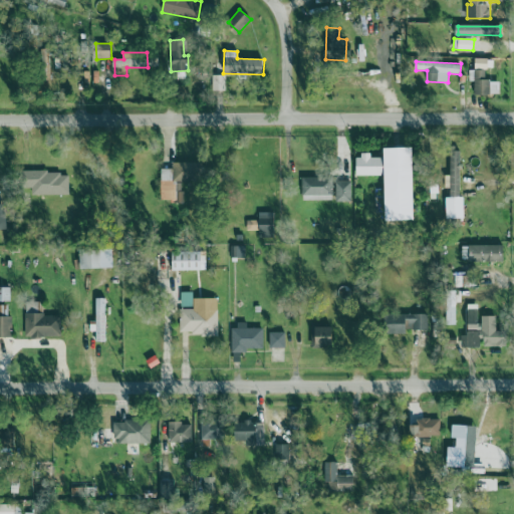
[(469,70),(469,82),(474,82),(474,95),(500,94),(500,80),(486,81),(486,70),(469,70)]
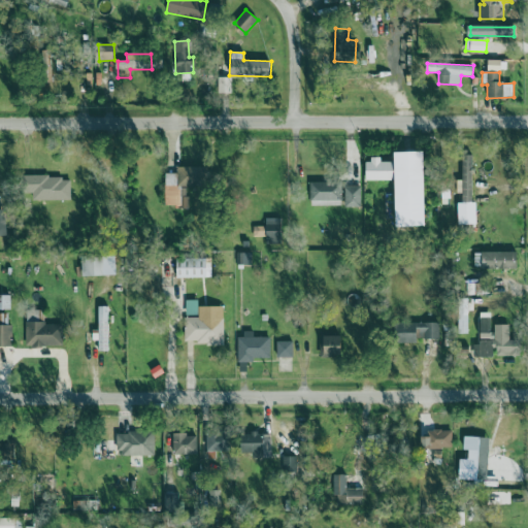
[(427,227),(425,152),(395,153),(397,228),(427,227)]
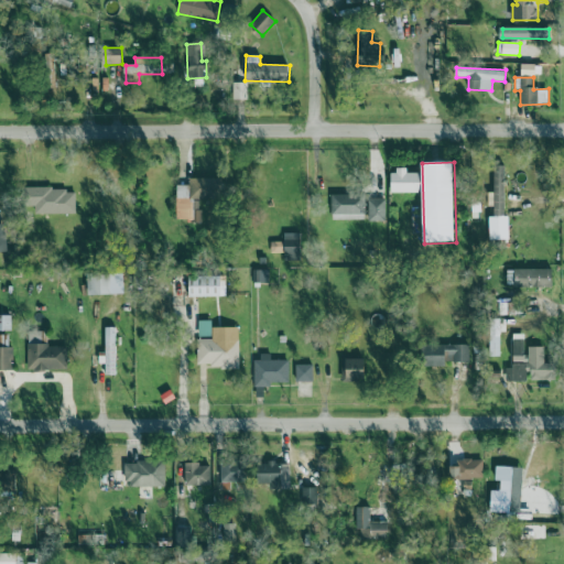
[(509,240),(509,217),(506,217),(506,166),(494,166),(494,194),(488,194),(489,207),(490,207),(490,240),(509,240)]
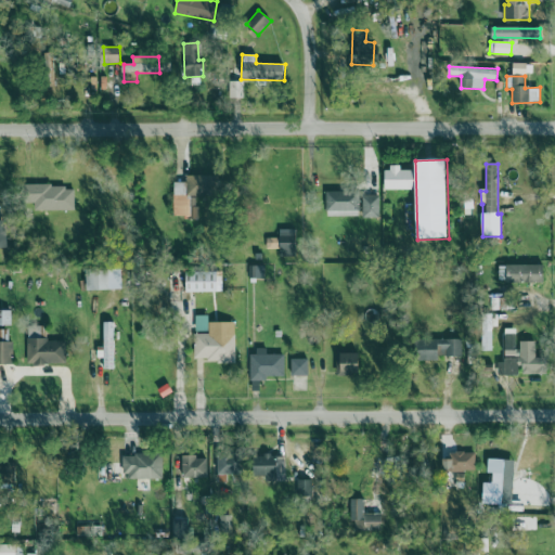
[(414,190),(414,170),(401,170),(401,167),(385,167),(385,190),(414,190)]
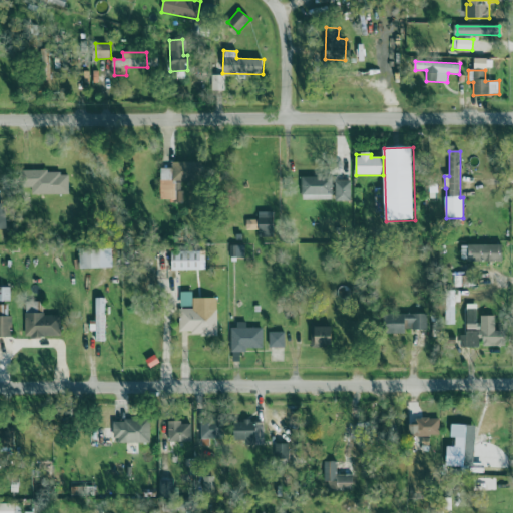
[(187,200),(188,169),(161,168),(160,199),(187,200)]
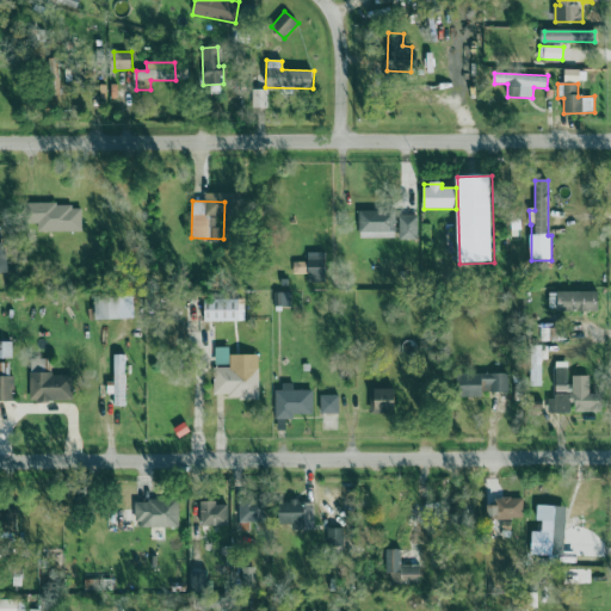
[(38,232),(82,232),(82,204),(24,205),(25,223),(38,223),(38,232)]
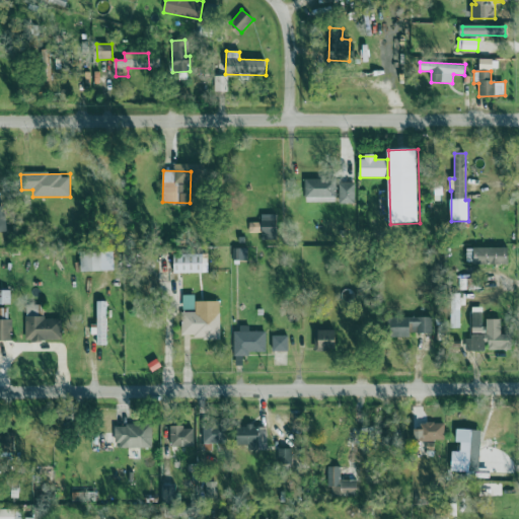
[(336,203),(336,179),(305,179),(305,202),(336,203)]
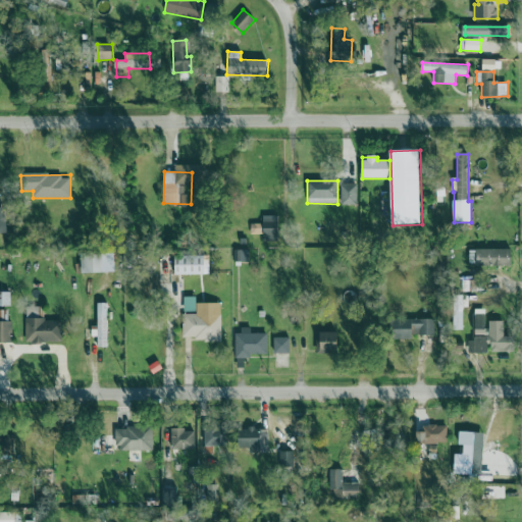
[(357,184),(342,184),(341,205),(357,205),(357,184)]
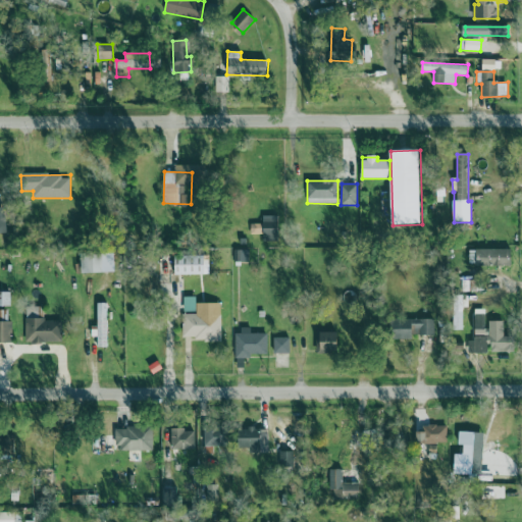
[(263,242),(279,242),(280,216),(264,215),(263,242)]
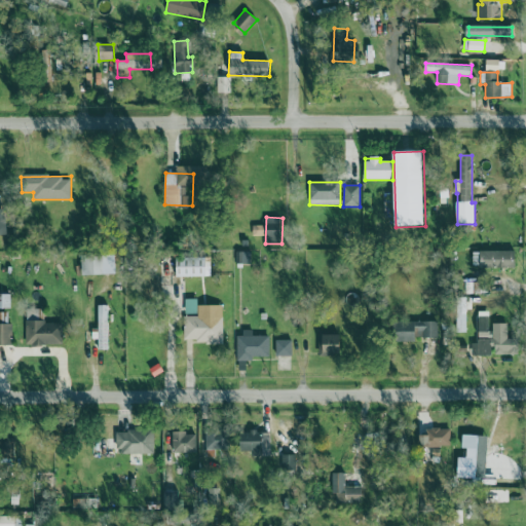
[(264,225),(253,225),(253,236),(265,235),(264,225)]
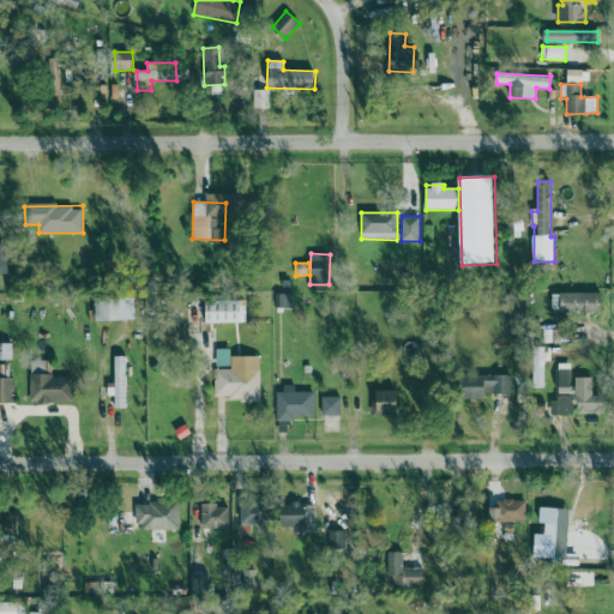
[(601,294),(553,293),(553,312),(601,313),(601,294)]
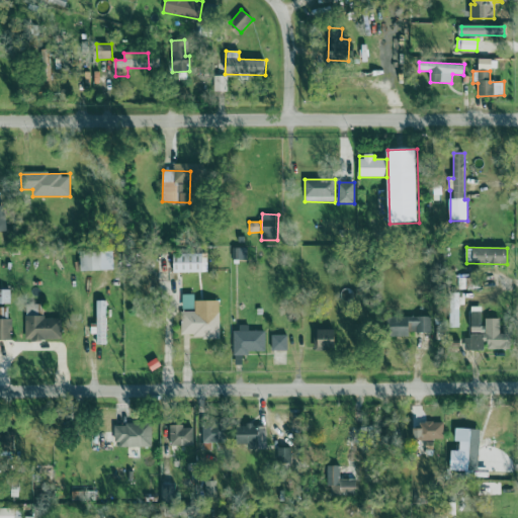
[(247,248),(233,248),(233,260),(247,260),(247,248)]
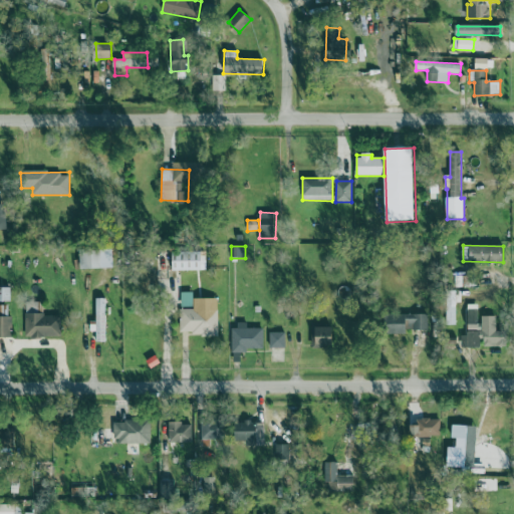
[(81,270),(101,269),(101,250),(80,251),(81,270)]
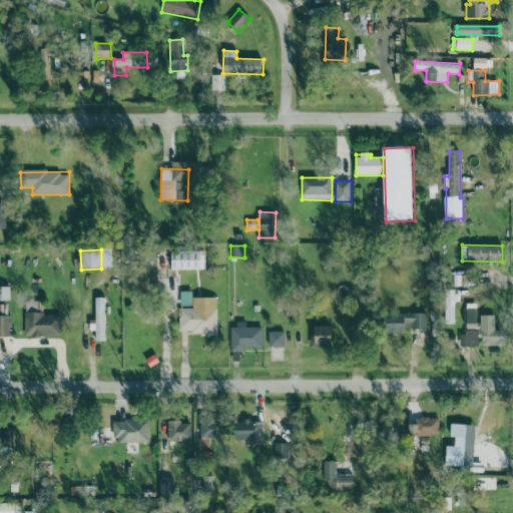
[(171,270),(201,271),(201,251),(172,250),(171,270)]
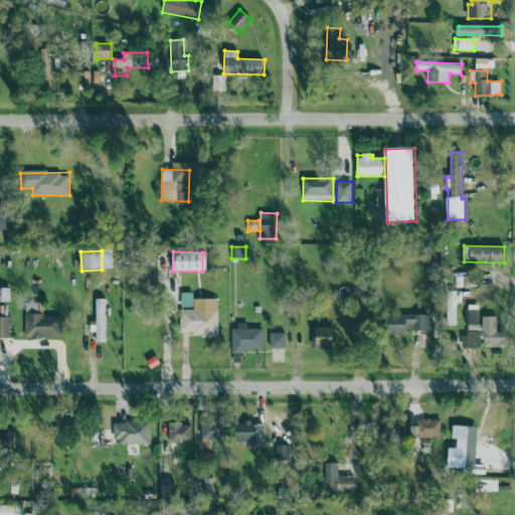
[(456,288),(469,288),(469,279),(456,279),(456,288)]
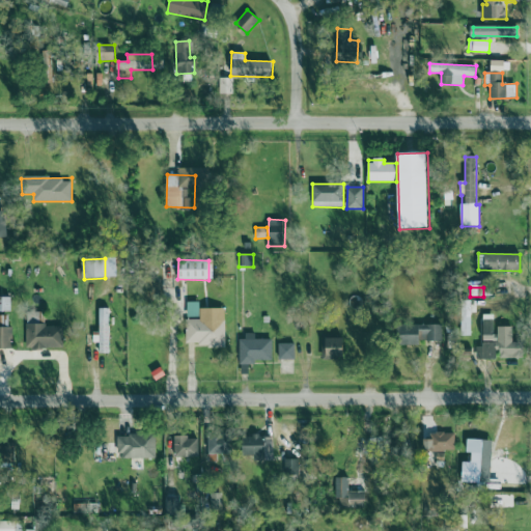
[(0,311),(11,311),(11,297),(0,297),(0,311)]
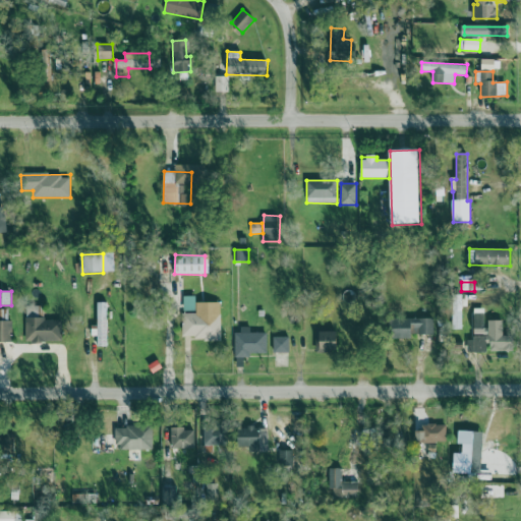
[(107,302),(98,303),(98,326),(92,326),(92,336),(98,336),(98,346),(108,346),(107,302)]
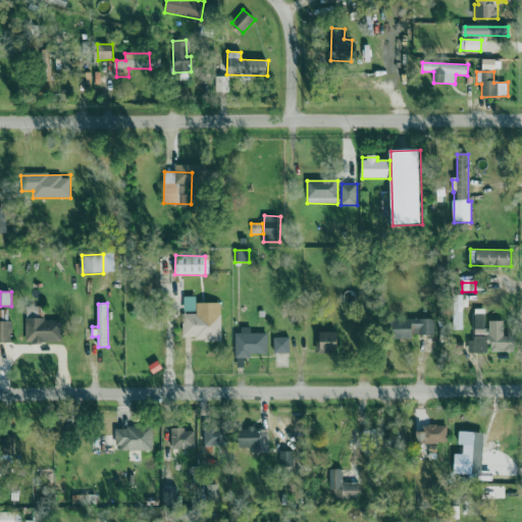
[(183,314),(183,340),(221,340),(221,303),(197,303),(197,314),(183,314)]
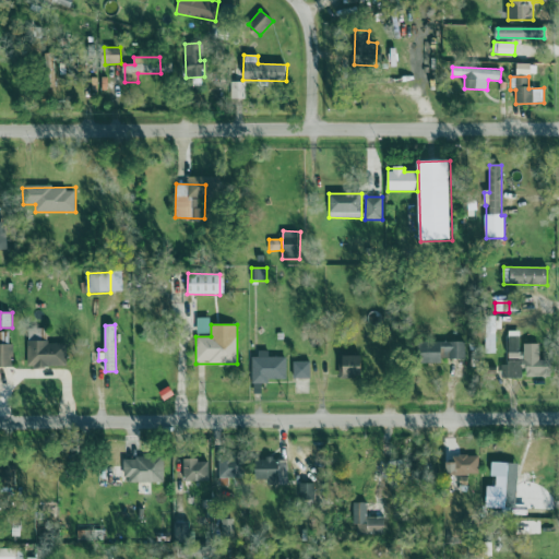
[(0,366),(13,367),(13,345),(4,345),(6,332),(0,332),(0,366)]
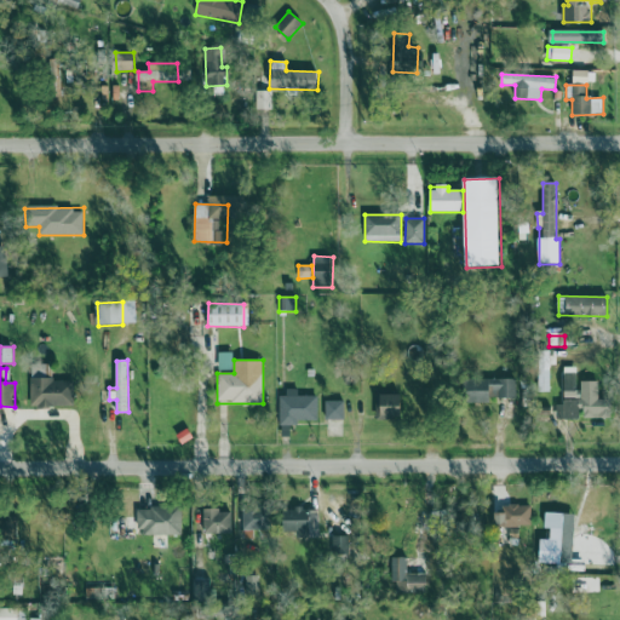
[(557,419),(581,419),(610,418),(609,400),(600,400),(598,382),(578,383),(578,374),(564,374),(566,403),(556,403),(557,419)]
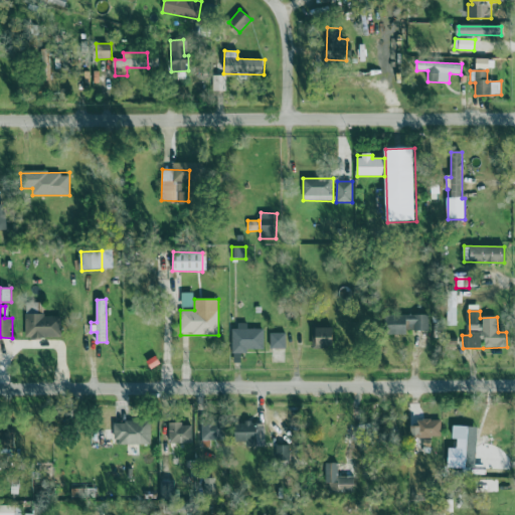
[(406,331),(428,331),(430,316),(386,314),(385,334),(406,335),(406,331)]
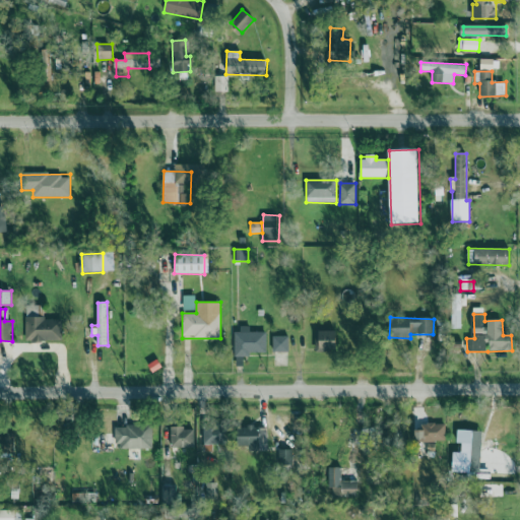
[(25,318),(25,341),(63,341),(63,318),(25,318)]
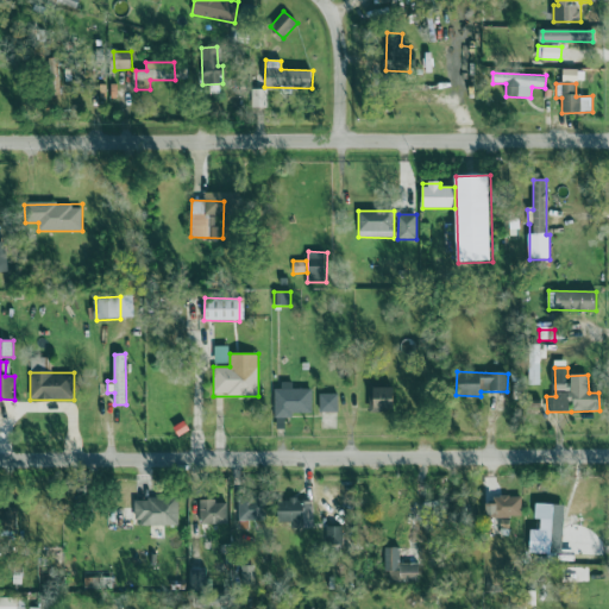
[(276,415),(312,415),(312,389),(293,389),(293,383),(276,382),(276,415)]
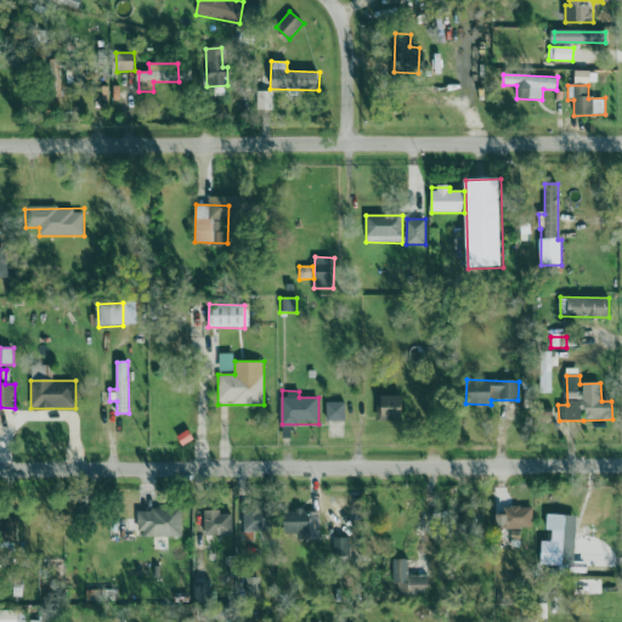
[(377,397),(378,420),(405,420),(403,396),(377,397)]
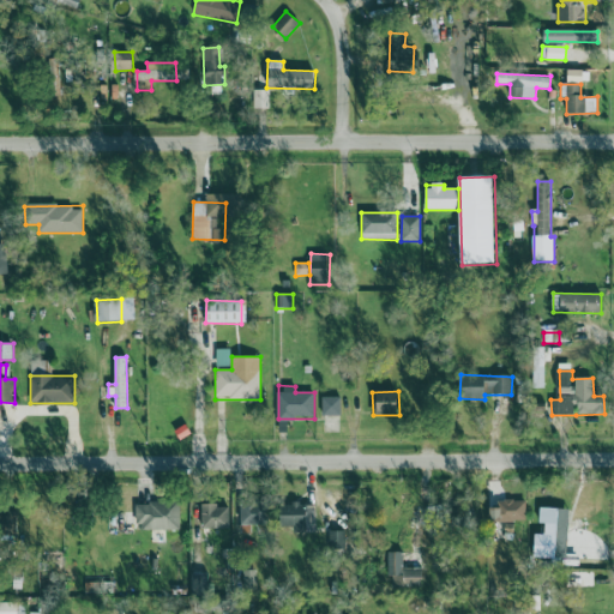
[(323,416),(342,415),(341,397),(323,397),(323,416)]
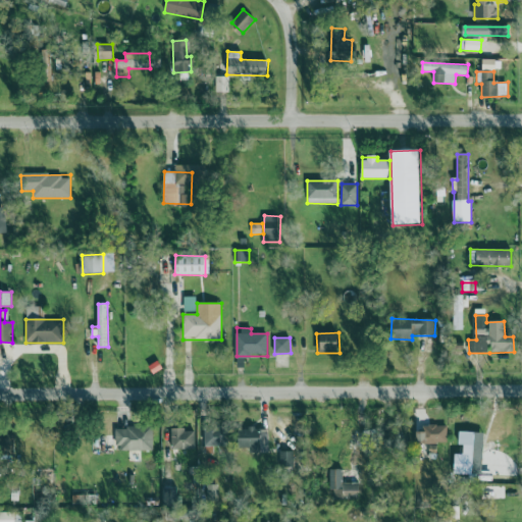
[(115,427),(116,450),(153,450),(153,426),(115,427)]
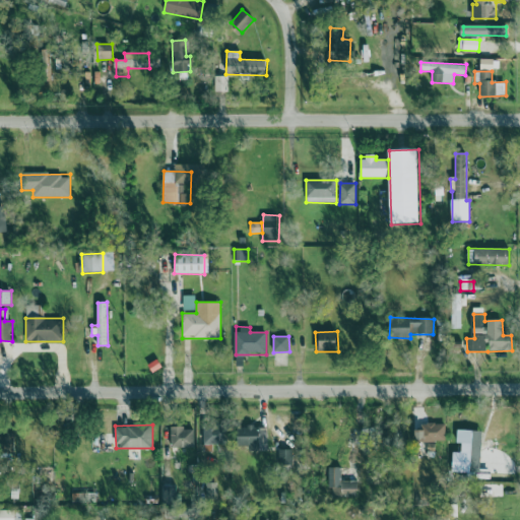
[(446,442),(446,426),(416,426),(416,442),(446,442)]
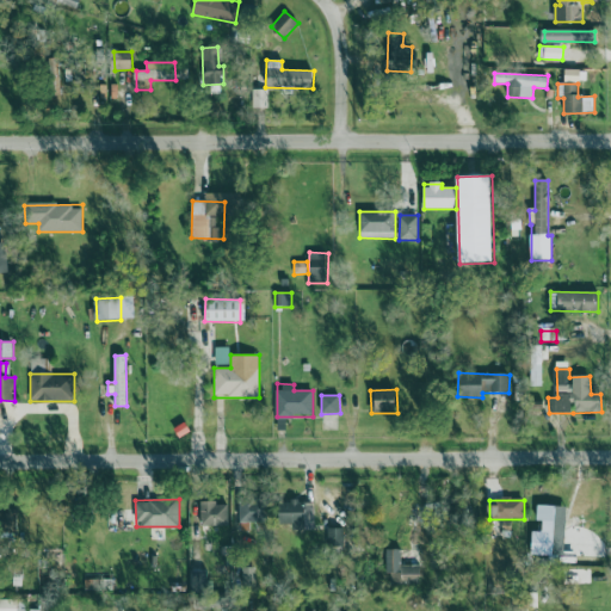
[(240,501),(240,523),(267,522),(267,501),(240,501)]
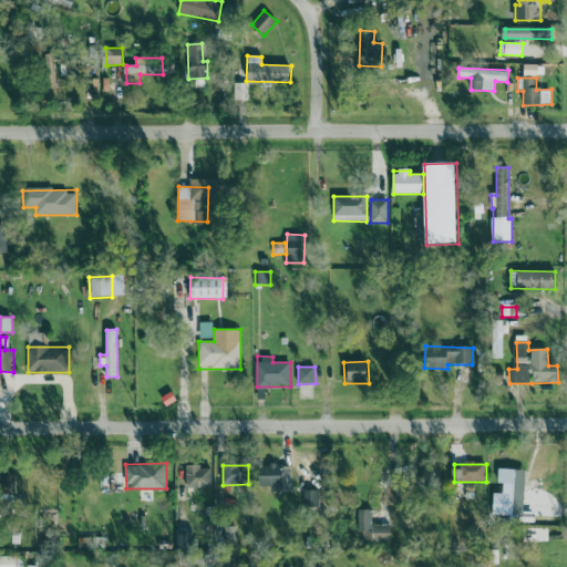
[(259,466),(260,486),(271,486),(272,494),(292,493),(291,465),(259,466)]
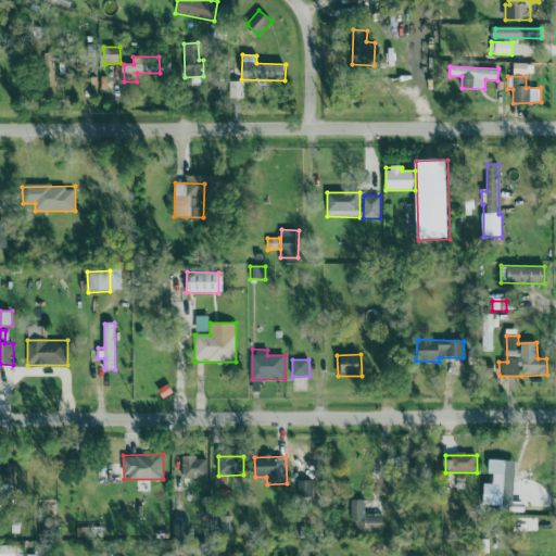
[(209,479),(207,457),(182,458),(184,480),(209,479)]
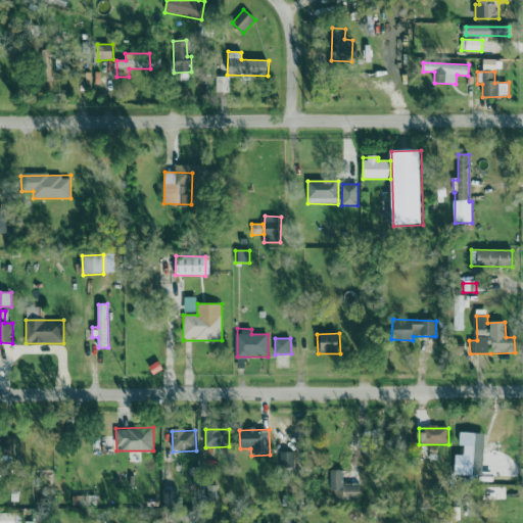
[(484,433),(460,432),(460,446),(465,447),(464,456),(457,455),(456,477),(483,478),(484,433)]
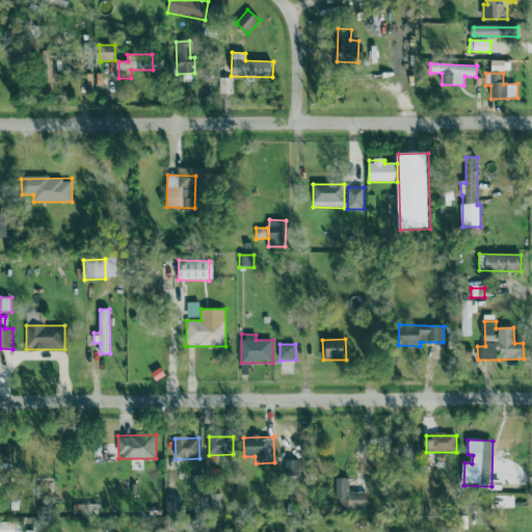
[(0,457),(8,458),(7,445),(0,445),(0,457)]
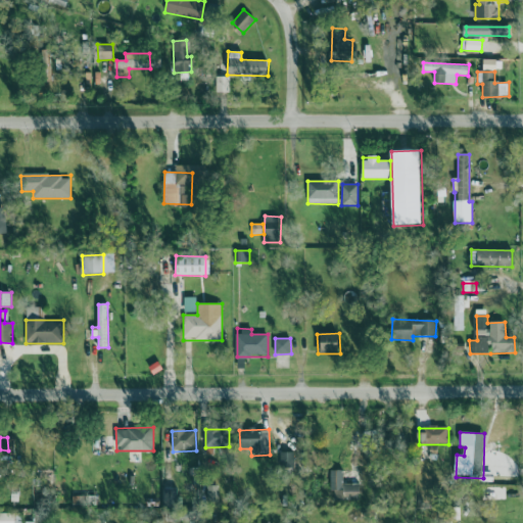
[(294,467),(294,453),(281,453),(281,467),(294,467)]
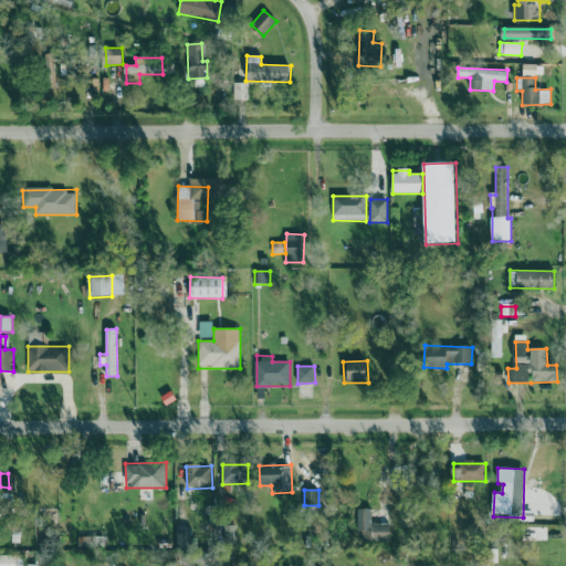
[(357,532),(363,532),(362,541),(390,542),(390,524),(371,524),(373,509),(357,509),(357,532)]
